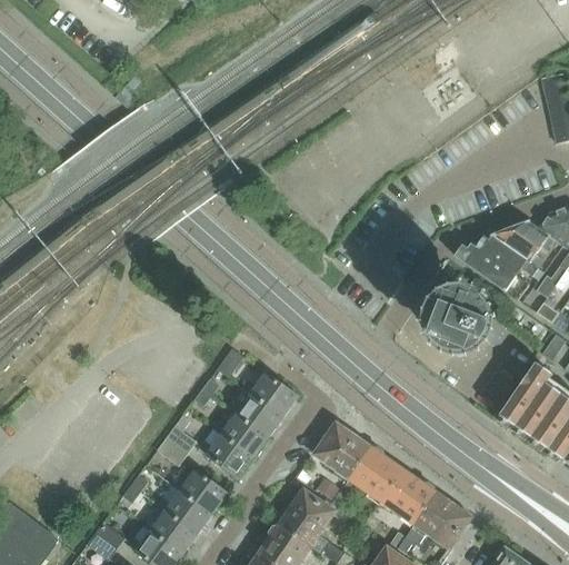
[(568,95),(563,72),(542,77),(557,141),(568,138),(568,95)]
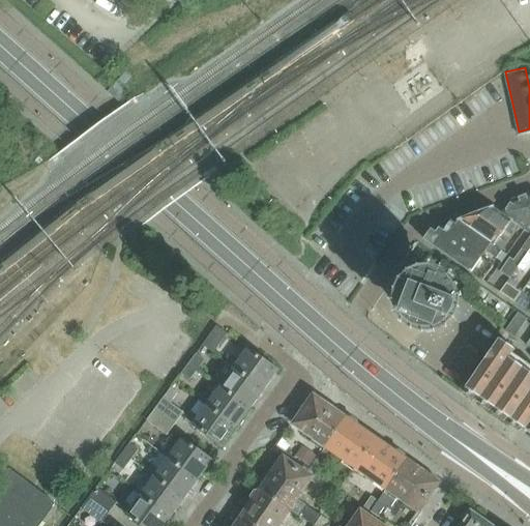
[(524,227),(529,217),(529,191),(512,197),(502,211),(511,217),(511,218),(524,227)]
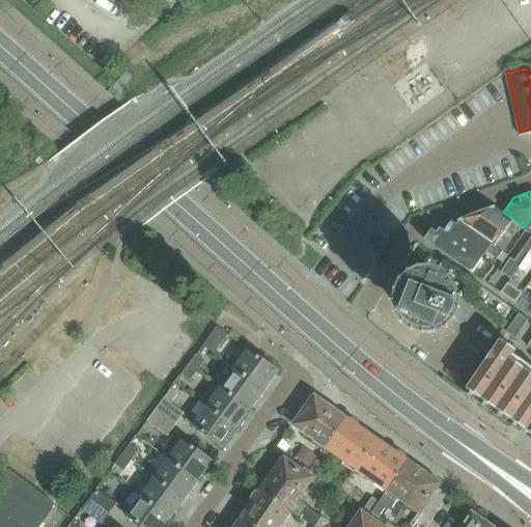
[(512,218),(503,212),(495,204),(477,211),(504,230),(512,219),(512,218)]
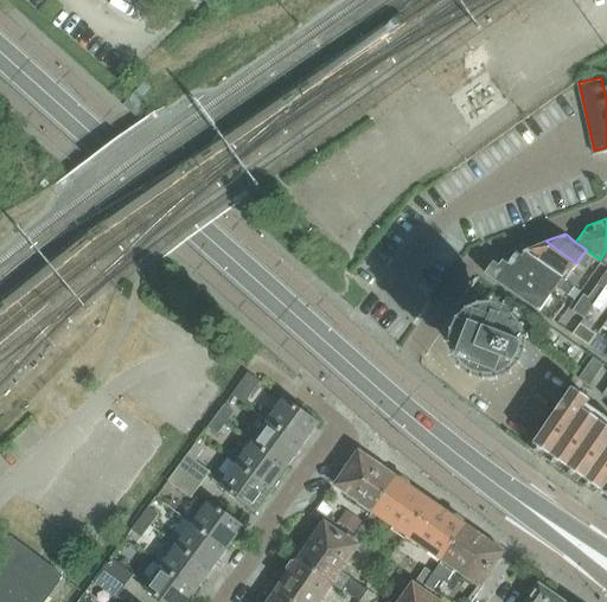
[(576,263),(545,241),(525,249),(566,277),(576,263)]
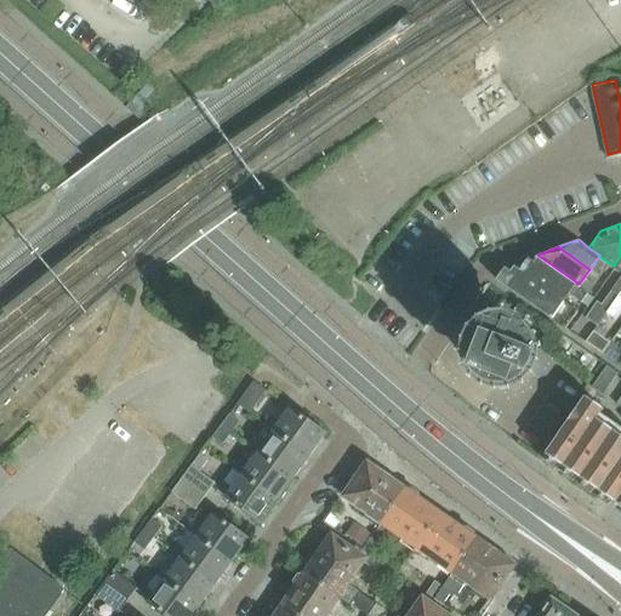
[(579,284),(537,255),(534,260),(530,257),(522,268),(564,298),(569,290),(581,298),(587,290),(579,284)]
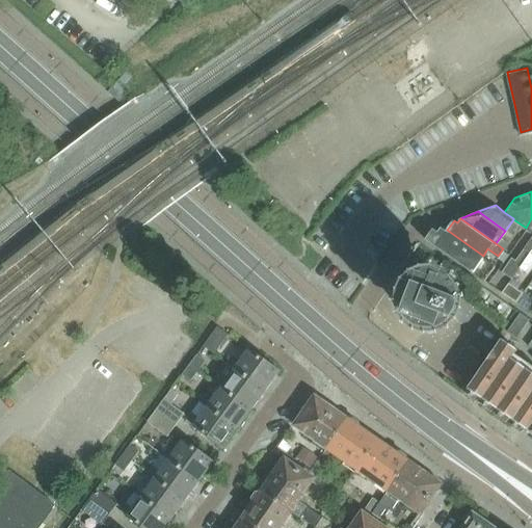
[(523,260),(531,247),(531,218),(526,228),(531,232),(531,233),(506,271),(512,275),(523,260)]
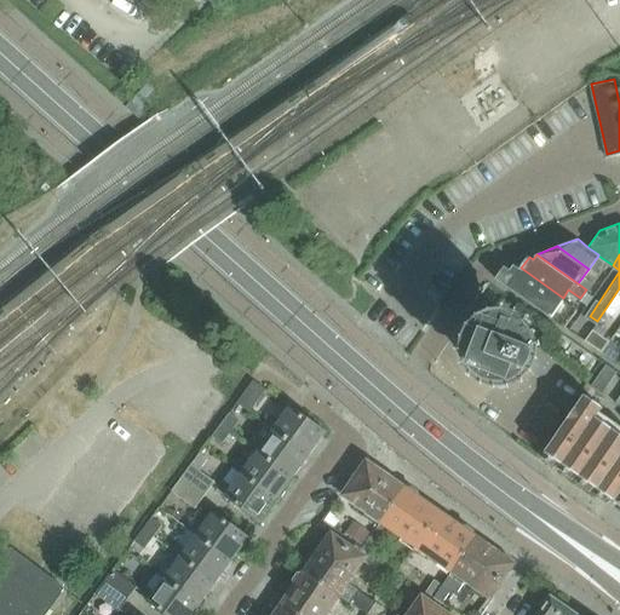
[(506,265),(498,277),(564,325),(577,308),(563,298),(521,268),(514,263),(510,268),(506,265)]
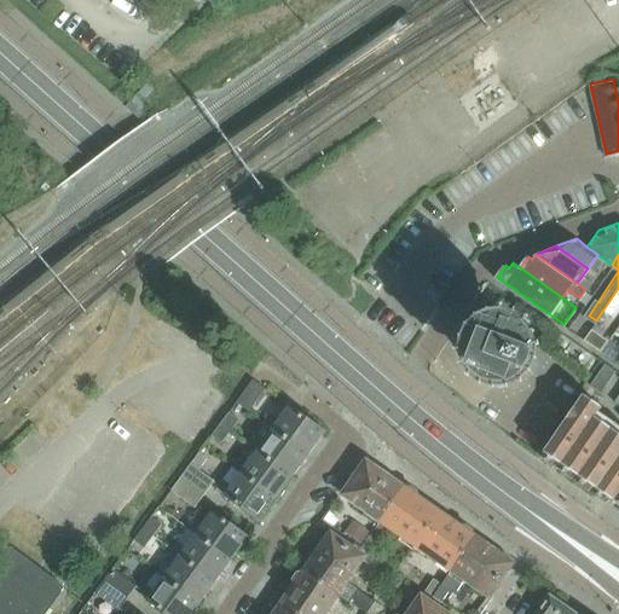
[(618,288),(608,302),(617,308),(618,305),(618,288)]
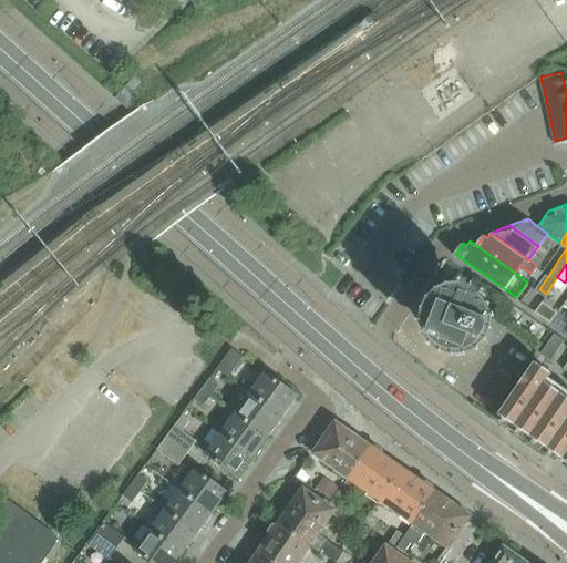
[(437,299),(433,305),(431,309),(429,315),(429,320),(431,333),(433,337),(436,341),(442,346),(446,348),(452,349),(457,350),(462,350),(468,348),(474,345),(476,344),(480,340),(483,336),(485,330),(486,325),(486,319),(485,309),(482,305),(478,300),(473,296),(468,294),(463,292),(457,292),(453,292),(446,294),(441,296),(437,299)]
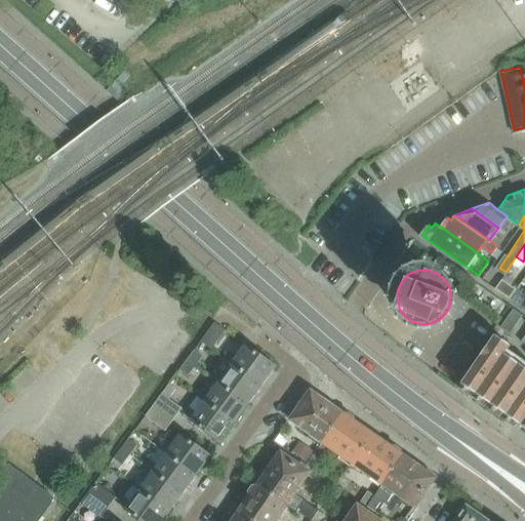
[(523,312),(513,306),(500,324),(510,331),(523,312)]
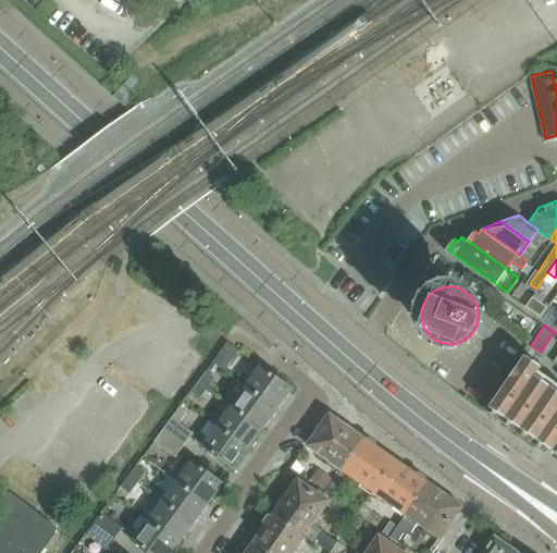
[(227,340),(212,360),(224,369),(239,349),(227,340)]
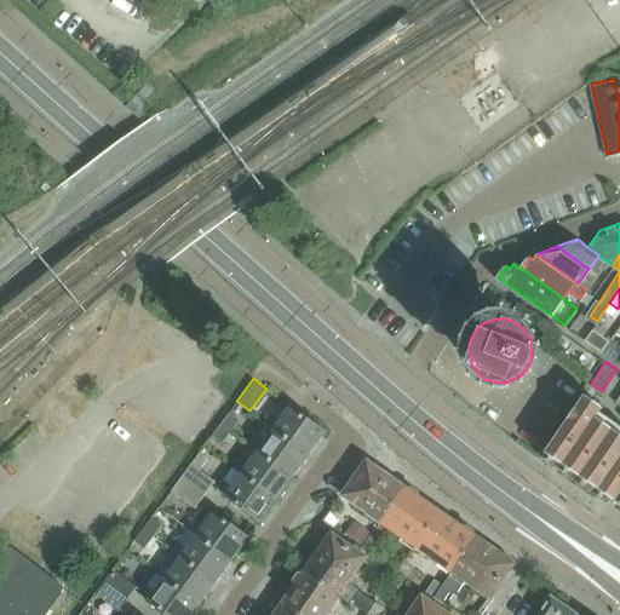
[(584,394),(545,450),(614,499),(619,490),(619,436),(593,418),(602,406),(584,394)]
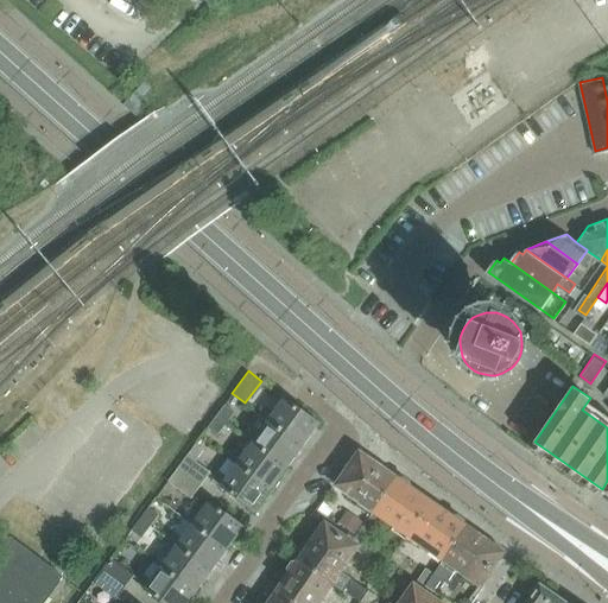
[(318,421),(284,397),(274,410),(266,405),(260,413),(267,419),(268,418),(303,444),(318,421)]
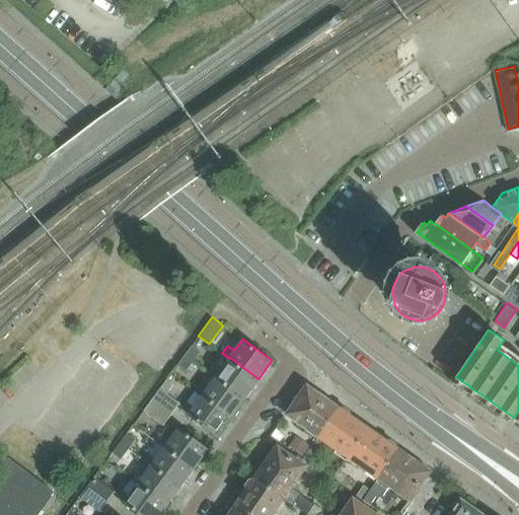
[(192,344),(184,354),(194,360),(201,351),(192,344)]
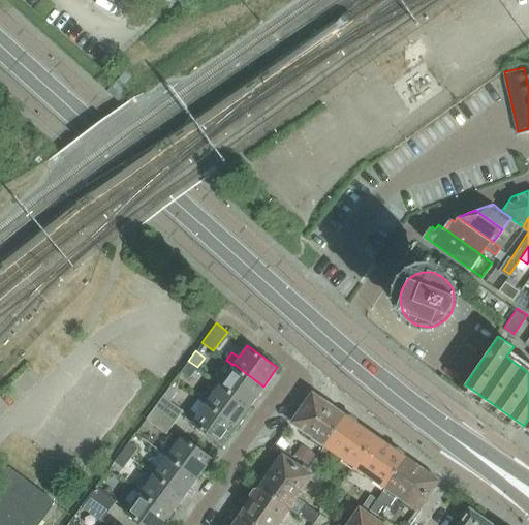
[(197,367),(188,361),(181,371),(189,377),(197,367)]
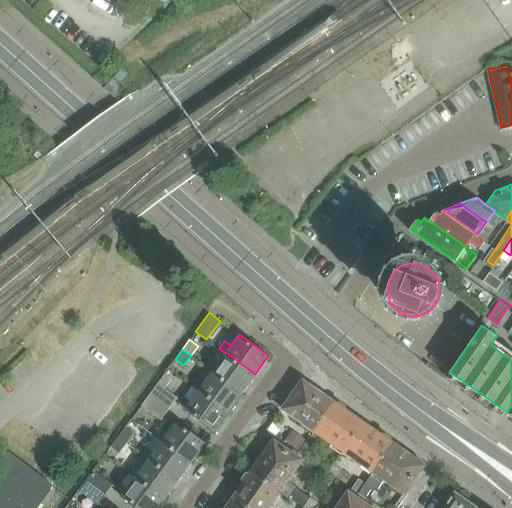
[(217,364),(211,359),(205,366),(212,371),(212,370),(242,392),(255,374),(226,352),(225,353),(217,364)]
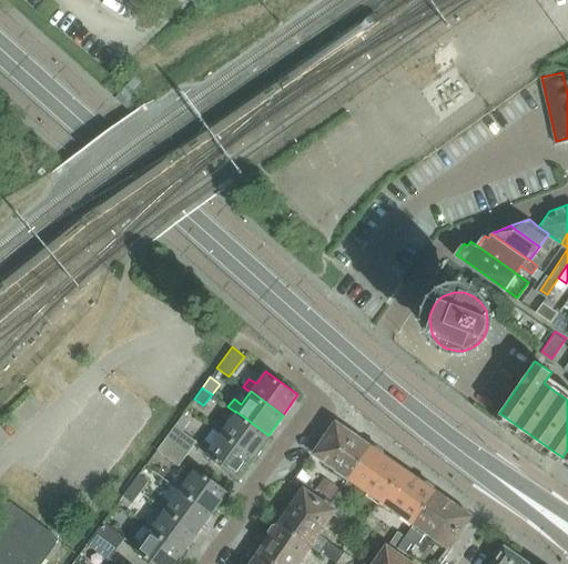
[(235,411),(235,412),(226,424),(220,419),(213,426),(221,432),(253,455),(269,435),(235,411)]
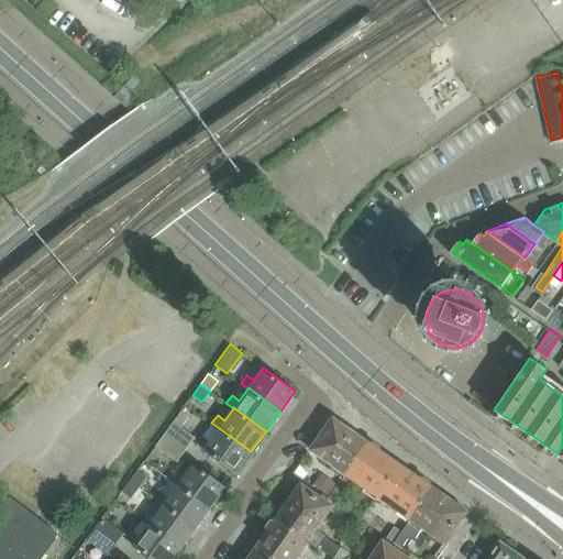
[(345,471),(367,440),(339,422),(338,417),(330,418),(331,423),(312,449),(345,471)]
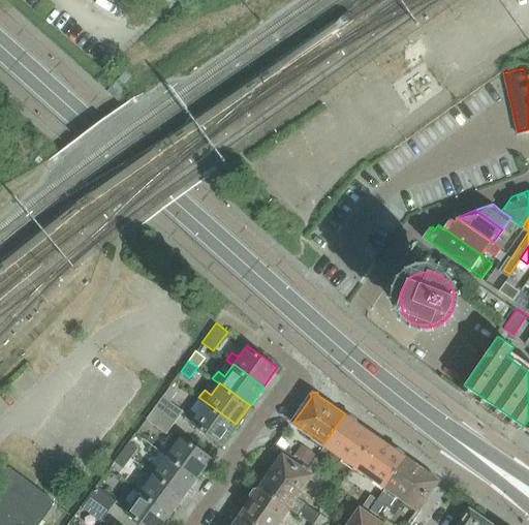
[(162,395),(154,406),(175,422),(183,410),(162,395)]
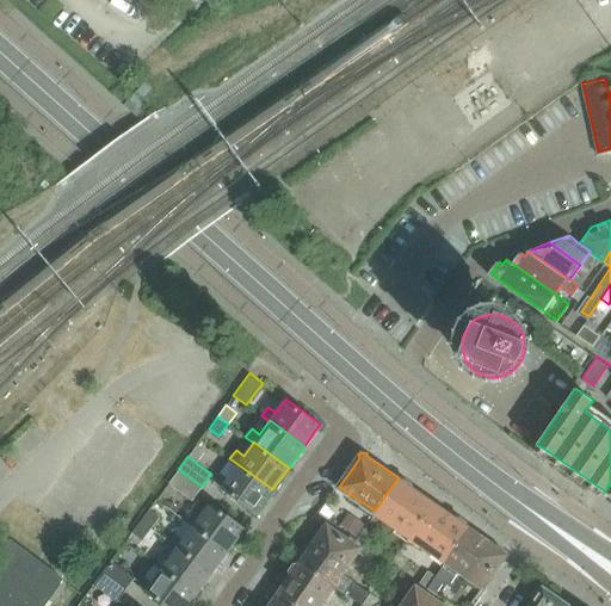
[(228,477),(220,471),(214,480),(257,511),(272,489),(238,464),(228,477)]
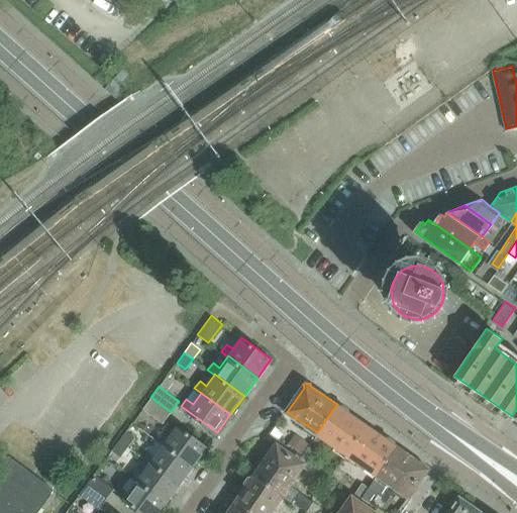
[(171,412),(150,397),(142,408),(162,423),(171,412)]
